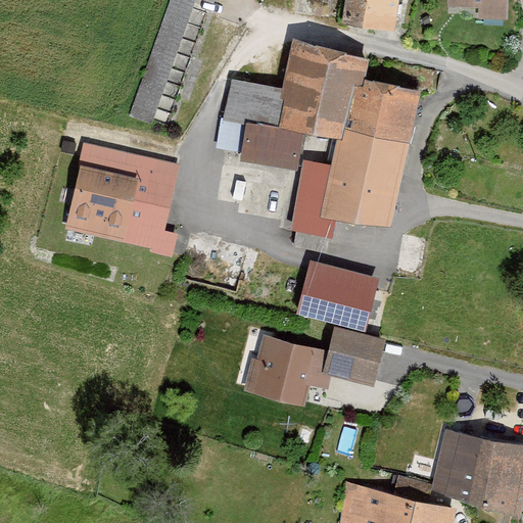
[(167,0),(126,114),(172,131),(219,0),(167,0)]
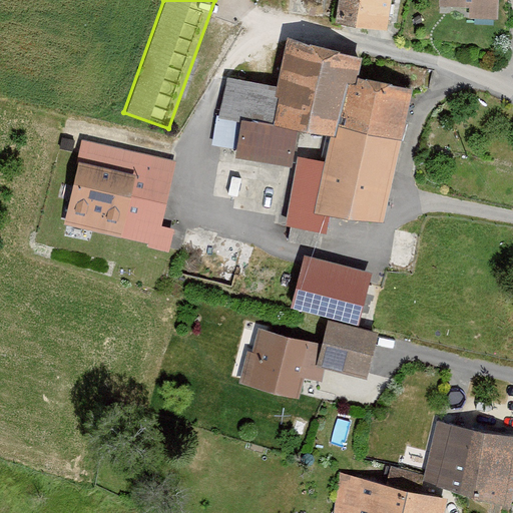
[(337,0),(334,20),(387,29),(391,0),(337,0)]
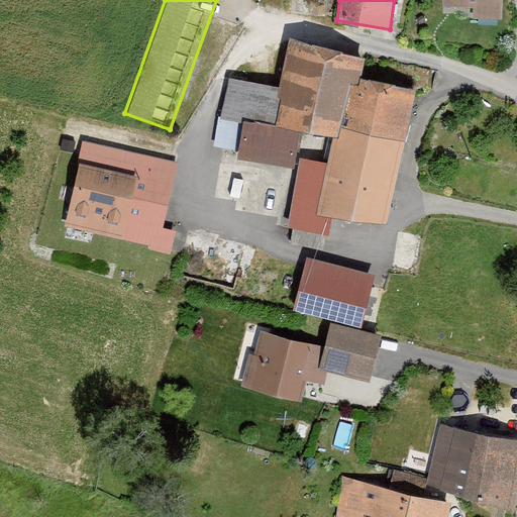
[(503,0),(443,0),(443,6),(471,6),(471,19),(503,19),(503,0)]
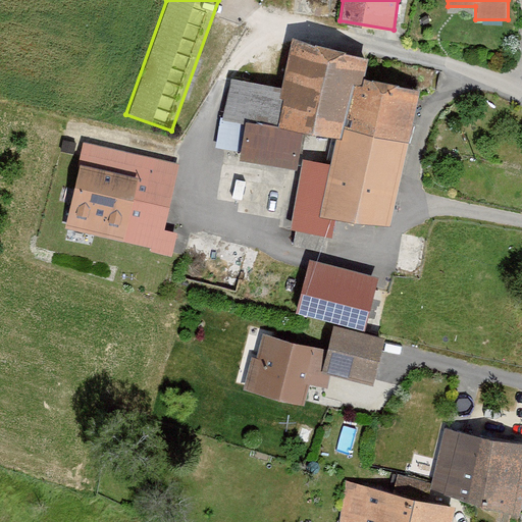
[(302,160),(285,228),(326,238),(330,219),(382,231),(414,94),(361,82),(366,59),(289,42),(277,90),(229,79),(220,119),(240,124),(232,157),(291,170),(299,133),(332,141),(326,165),(302,160)]
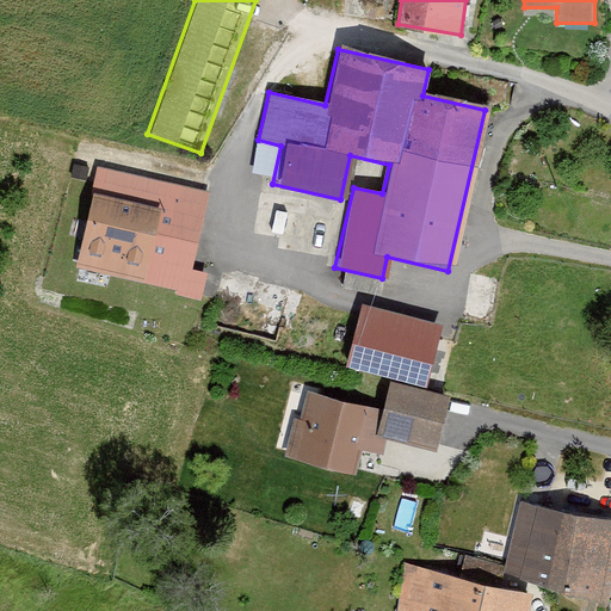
[(99,165),(75,265),(177,289),(177,292),(202,298),(208,270),(193,267),(210,191),(99,165)]
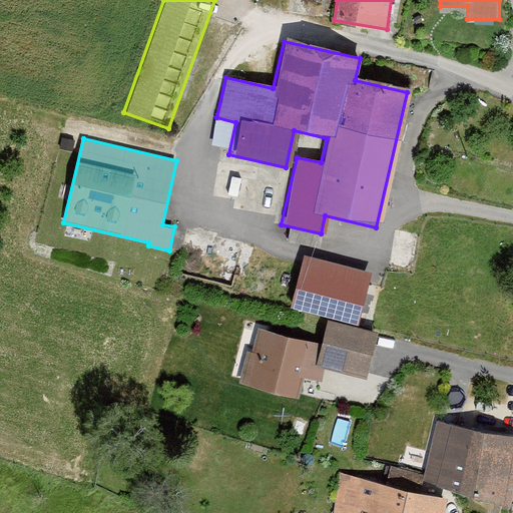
[(369,272),(302,254),(289,309),(322,318),(316,344),(252,329),(239,382),(297,396),(302,376),(320,380),(323,368),(365,378),(377,330),(356,325),(369,272)]
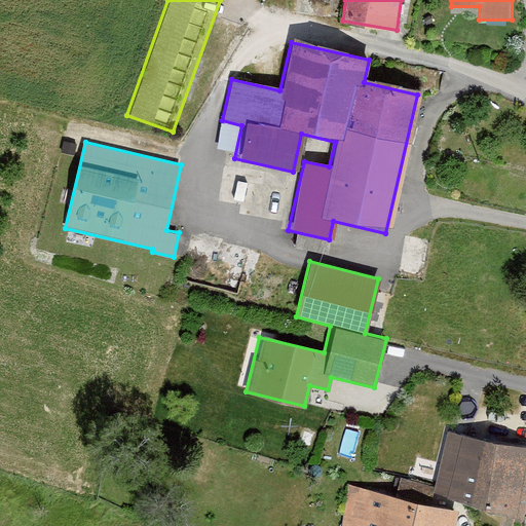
[(524,518),(525,506),(525,443),(449,429),(434,490),(524,518)]
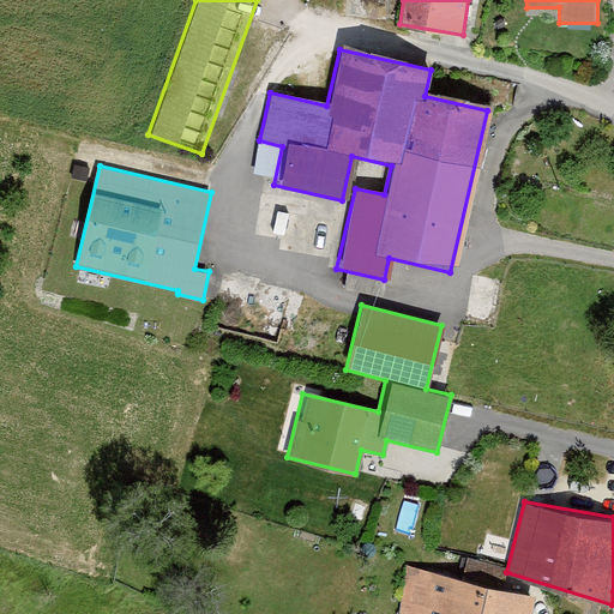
[(524,613),(529,597),(407,567),(395,613),(524,613)]
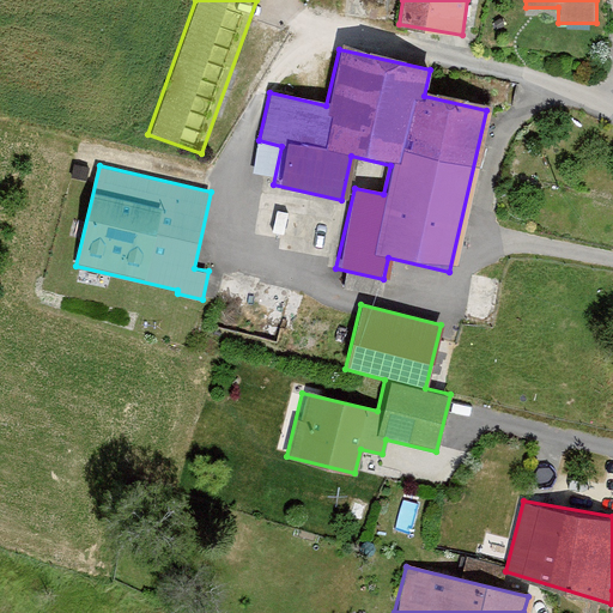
All buildings are outlined.
